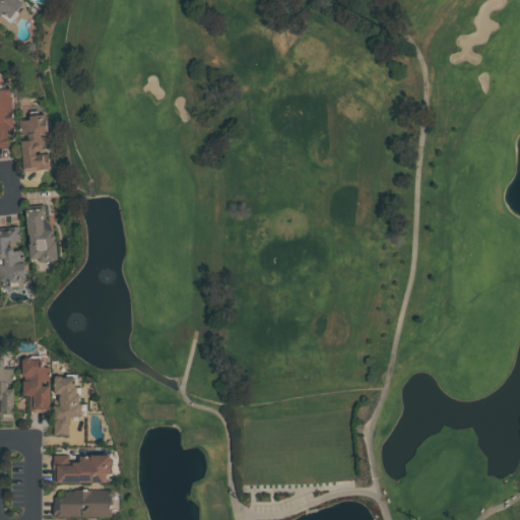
[(0,0),(20,0),(23,2),(16,9),(18,11),(10,20),(0,11),(0,0)]
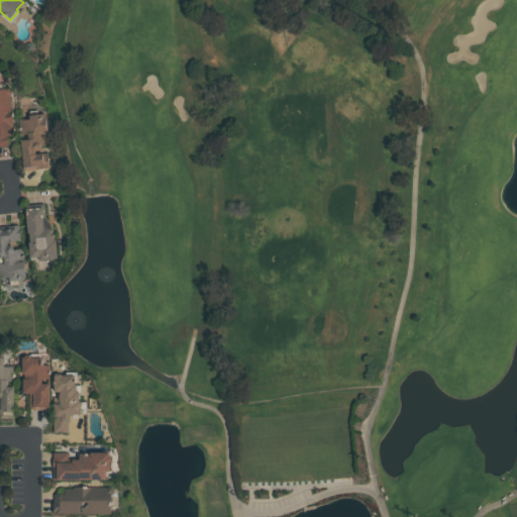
[(0,90),(8,90),(12,136),(6,136),(7,146),(0,146),(0,90)]
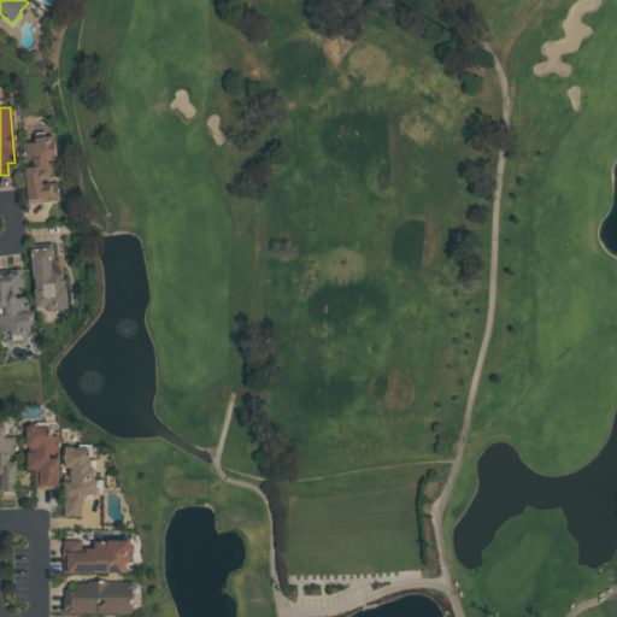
[(36,134),(53,131),(57,171),(43,172),(45,184),(56,183),(58,200),(29,203),(25,166),(34,166),(33,160),(25,160),(24,145),(36,144),(36,134)]
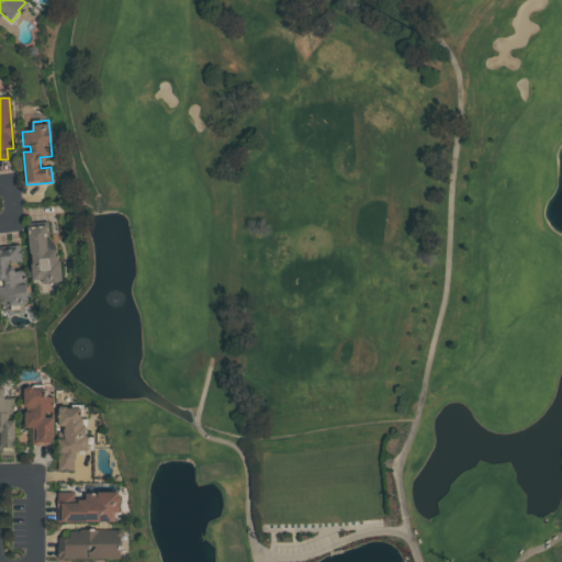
[(26,223),(44,222),(46,238),(47,238),(52,240),(55,245),(55,249),(56,248),(57,260),(60,260),(62,282),(32,284),(26,223)]
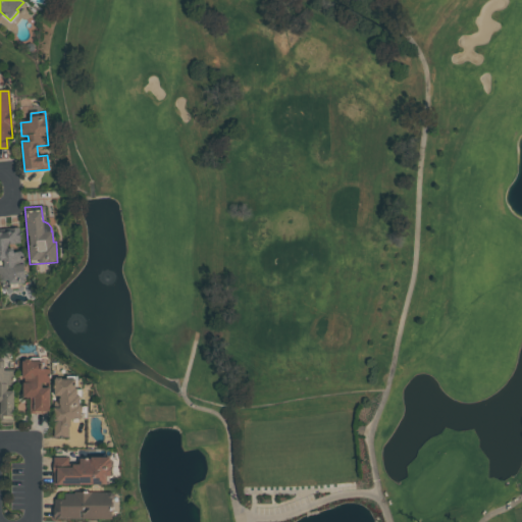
[(0,232),(12,231),(11,227),(19,227),(24,282),(18,283),(19,288),(10,289),(10,280),(0,281),(0,232)]
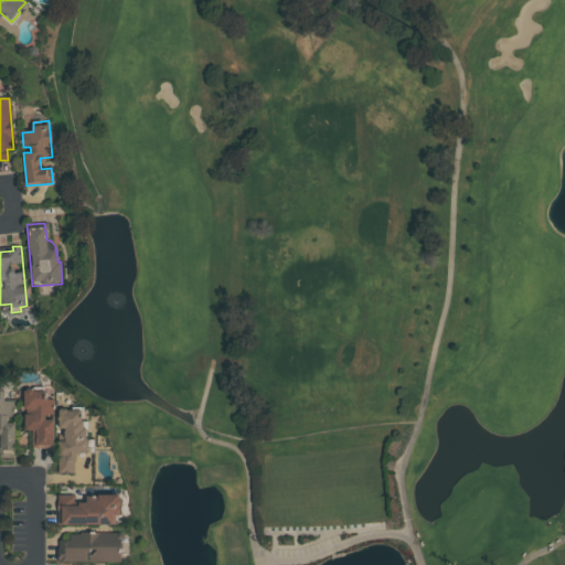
[(0,387),(1,388),(3,391),(3,395),(4,395),(4,398),(16,398),(14,458),(0,458),(0,387)]
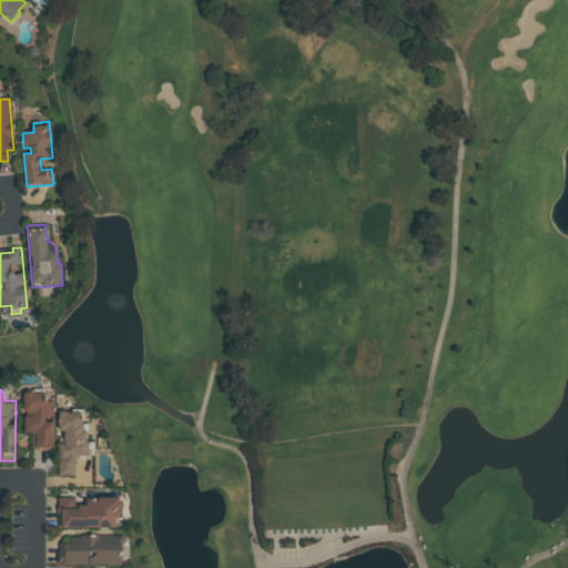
[(23,393),(27,391),(31,391),(32,393),(43,394),(46,399),(52,399),(52,416),(43,416),(43,422),(53,422),(53,449),(31,449),(31,433),(23,433),(24,416),(29,416),(29,411),(23,411),(23,393)]
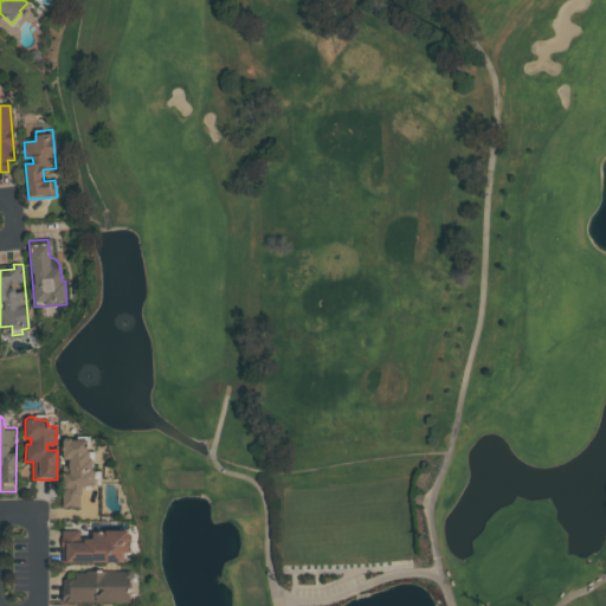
[(62,437),(88,437),(88,468),(92,468),(94,487),(79,488),(81,495),(77,495),(77,508),(60,508),(59,474),(68,474),(68,459),(62,459),(62,437)]
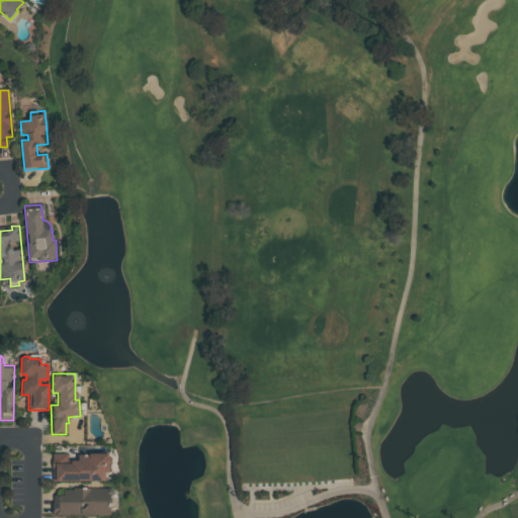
[(52,454),(67,453),(67,460),(79,460),(79,455),(91,455),(91,453),(108,453),(108,456),(109,458),(109,470),(107,472),(107,480),(52,481),(52,454)]
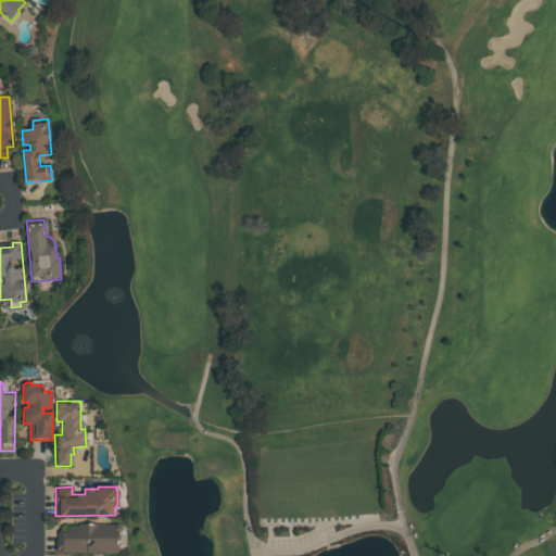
[(77,525),(117,523),(118,552),(57,553),(57,532),(67,532),(67,527),(77,527),(77,525)]
